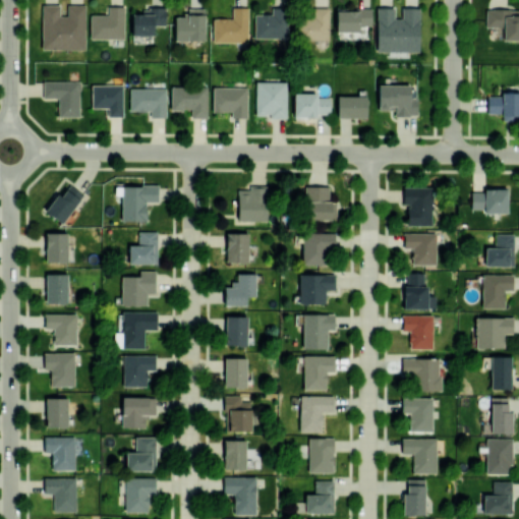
[(87,21),(87,50),(43,50),(43,19),(43,17),(43,6),(61,6),(61,17),(68,17),(68,6),(87,6),(87,21)]
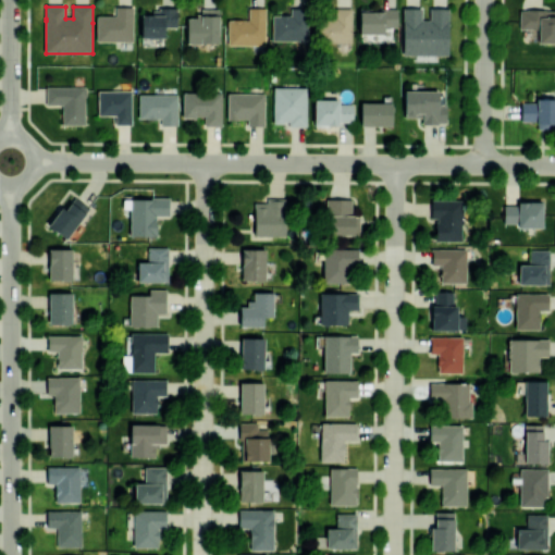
[(134,8),(134,22),(134,42),(98,42),(98,17),(118,17),(118,8),(134,8)]
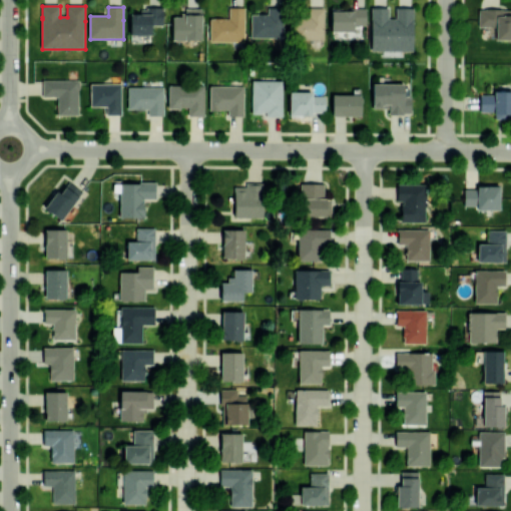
[(131,15),(141,15),(141,11),(148,11),(148,8),(164,8),(164,26),(153,26),(153,36),(131,36),(131,15)]
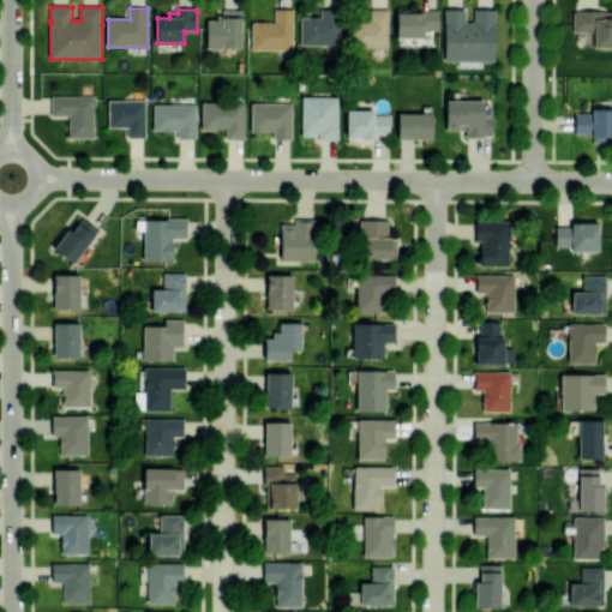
[(475,24),(475,11),(496,11),(496,24),(497,24),(496,63),(447,61),(447,30),(445,30),(447,10),(467,10),(467,24),(475,24)]
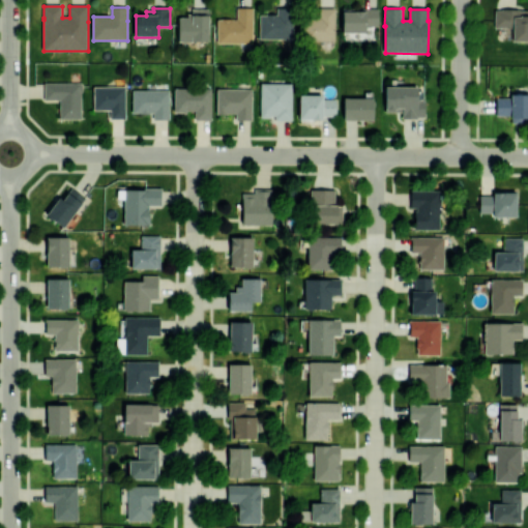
[(218,21),(223,21),(223,20),(232,20),(232,21),(238,21),(238,9),(254,9),(254,25),(254,45),(218,45),(218,21)]
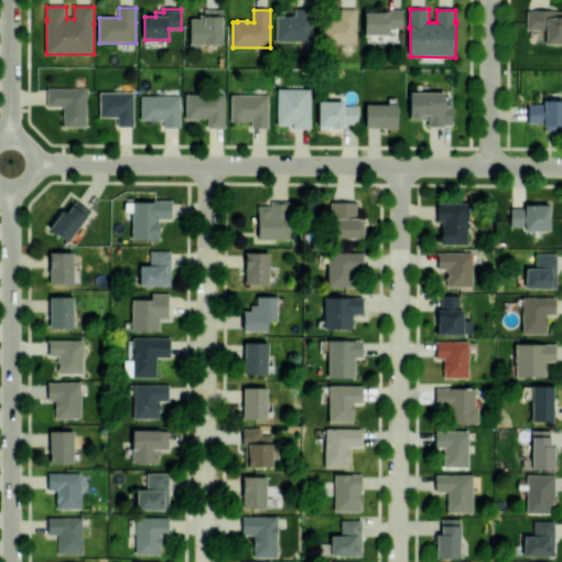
[(295,10),(313,10),(313,18),(313,23),(313,43),(278,43),(278,18),(285,18),(285,17),(294,17),(294,18),(295,18),(295,10)]
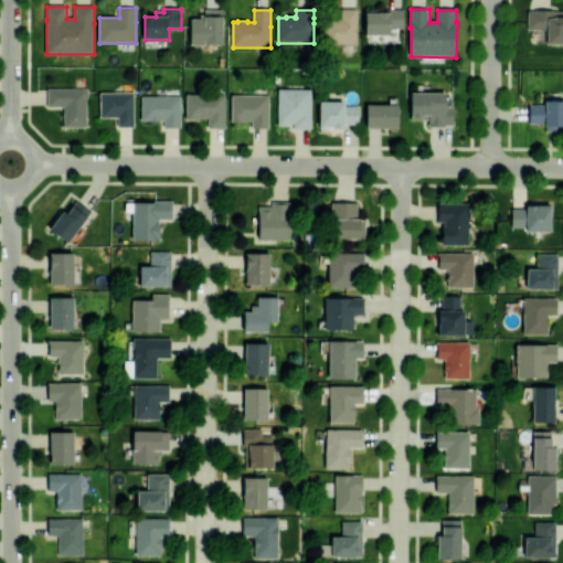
[(391,28),(391,35),(365,35),(365,28),(365,13),(365,10),(404,10),(404,28),(391,28)]
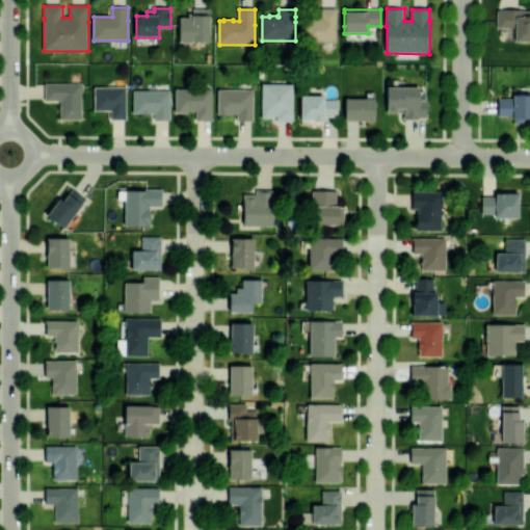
[(210,19),(210,21),(210,43),(180,43),(180,19),(188,19),(188,15),(193,15),(193,10),(210,10),(210,19)]
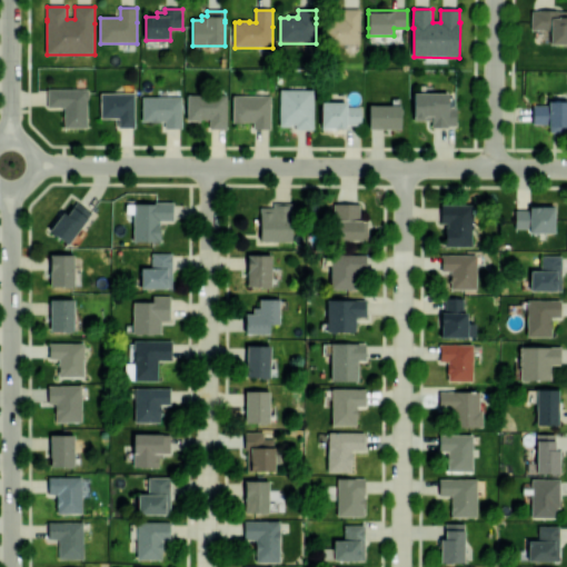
[(342,11),(360,11),(360,19),(360,25),(360,45),(325,45),(325,19),(332,19),(332,18),(341,18),(341,19),(342,19),(342,11)]
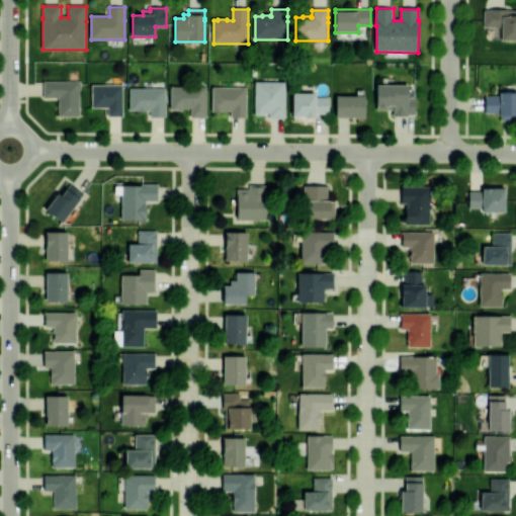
[(515,40),(502,40),(502,28),(485,28),(485,10),(515,10),(515,40)]
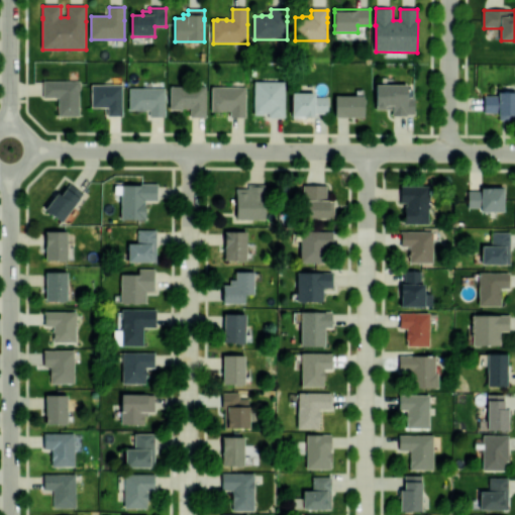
[(80,82),(82,84),(82,90),(80,91),(80,117),(60,117),(60,98),(44,98),(44,82),(60,82),(62,82),(80,82)]
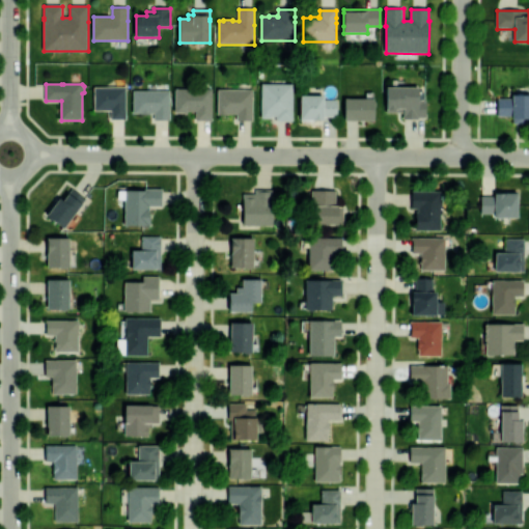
[(261,85),(294,85),(294,113),(294,122),(277,122),(277,117),(273,117),(272,119),(261,119),(261,112),(261,85)]
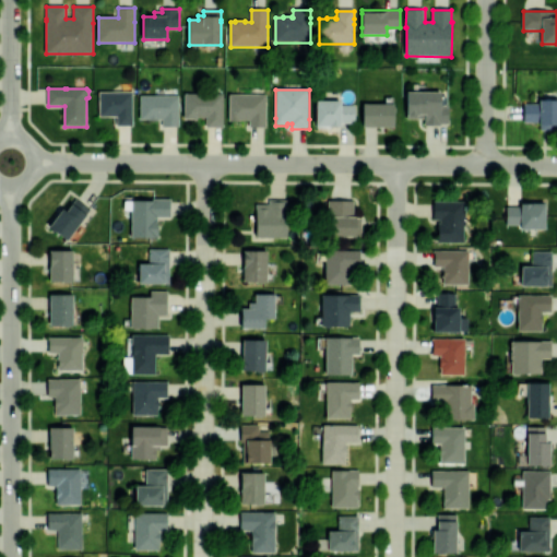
[(133,117),(133,127),(118,127),(118,117),(99,117),(99,92),(133,92),(133,113),(133,117)]
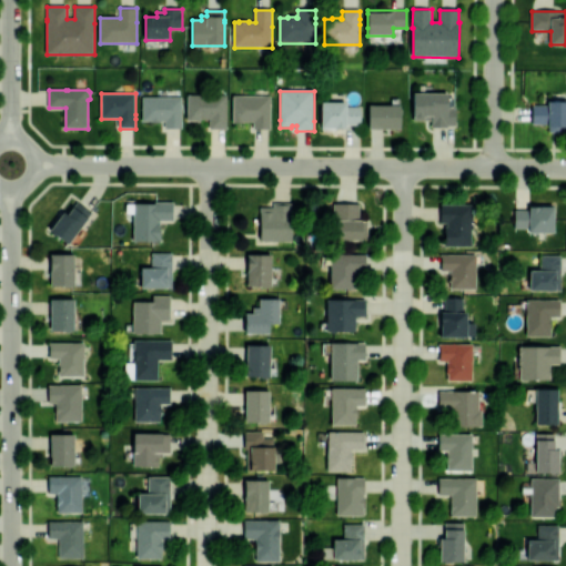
[(448,128),(432,128),(432,127),(432,125),(432,121),(414,121),(414,93),(448,93),(448,108),(456,108),(456,127),(448,127),(448,128)]
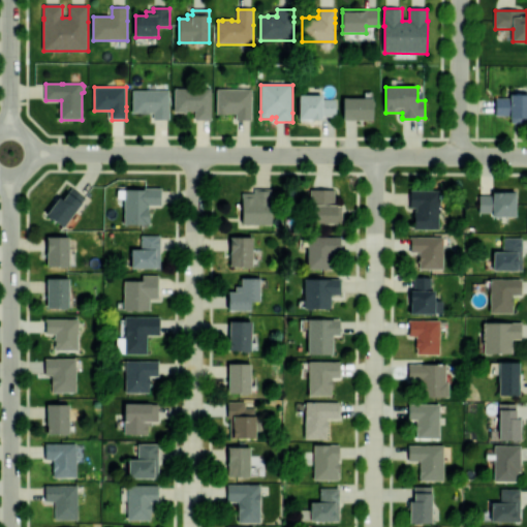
[(196,112),(187,112),(187,114),(174,114),(175,107),(175,89),(213,90),(212,109),(212,112),(212,121),(196,121),(196,112)]
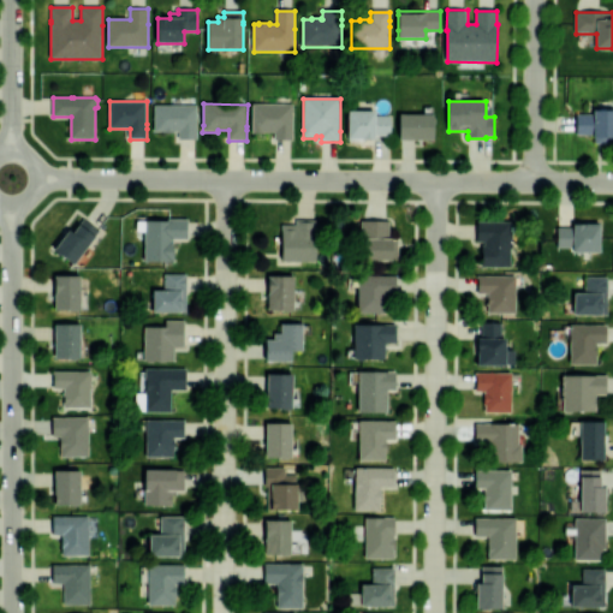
[(275,141),(275,134),(263,134),(263,135),(253,134),(253,131),(253,105),(293,105),(293,134),(293,142),(275,141)]
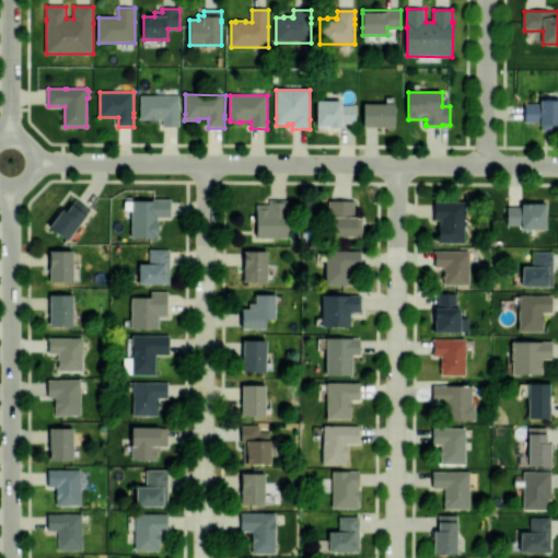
[(179,120),(179,127),(163,127),(163,120),(160,120),(149,121),(149,120),(140,120),(140,96),(179,96),(179,117),(179,120)]
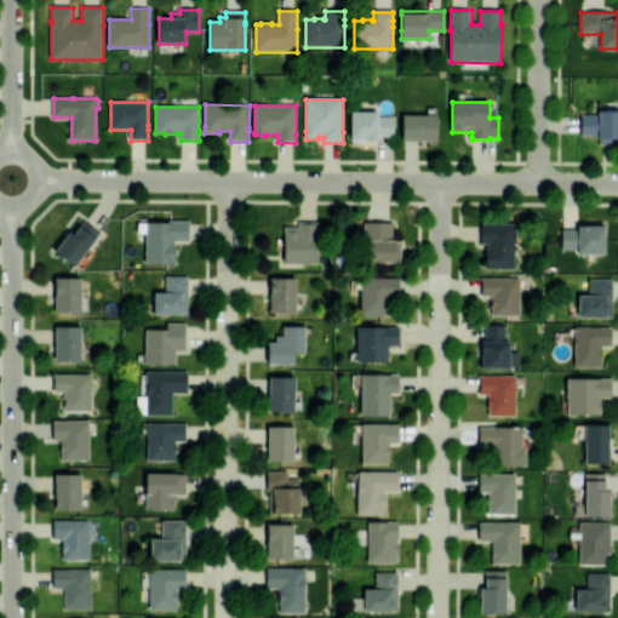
[(617,146),(600,146),(600,139),(599,139),(599,137),(582,137),(582,116),(599,116),(599,112),(617,112),(617,146)]
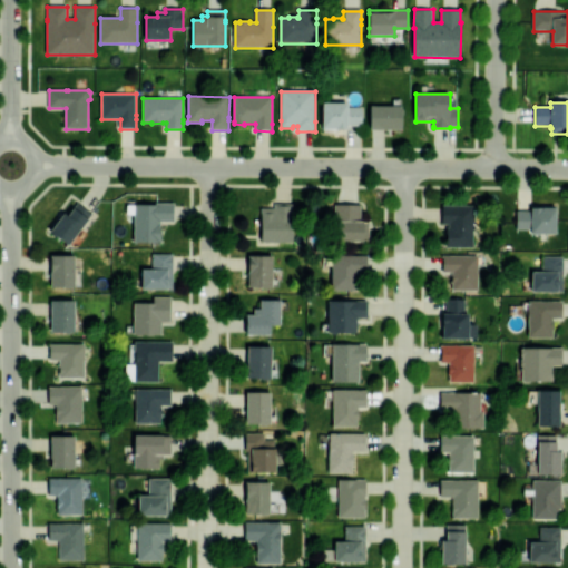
[(322,104),(349,104),(349,108),(362,108),(362,126),(349,126),(349,130),(339,130),(339,131),(324,131),(324,130),(322,129),(322,104)]
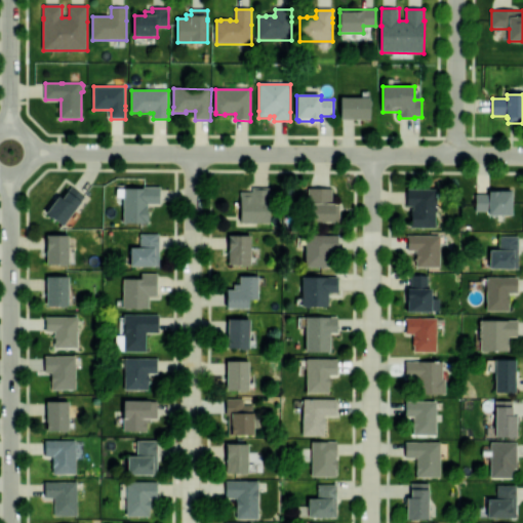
[(342,98),(370,98),(370,120),(342,120),(342,98)]
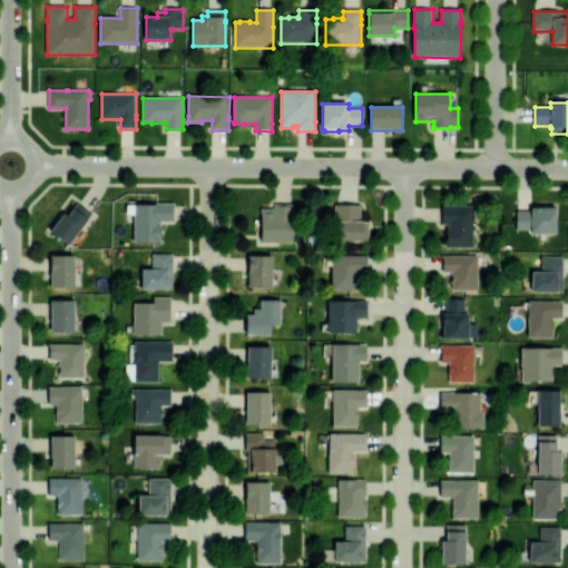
[(60,240),(50,233),(65,214),(69,217),(78,204),(94,214),(70,246),(60,240)]
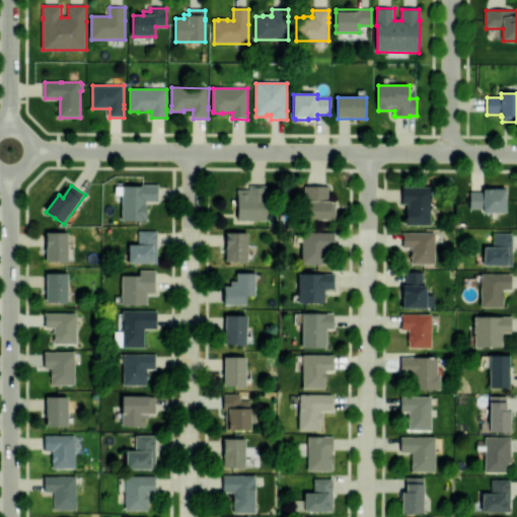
[(142,187),(142,186),(158,186),(158,203),(146,203),(146,215),(147,215),(147,222),(142,222),(142,221),(122,221),(123,187),(142,187)]
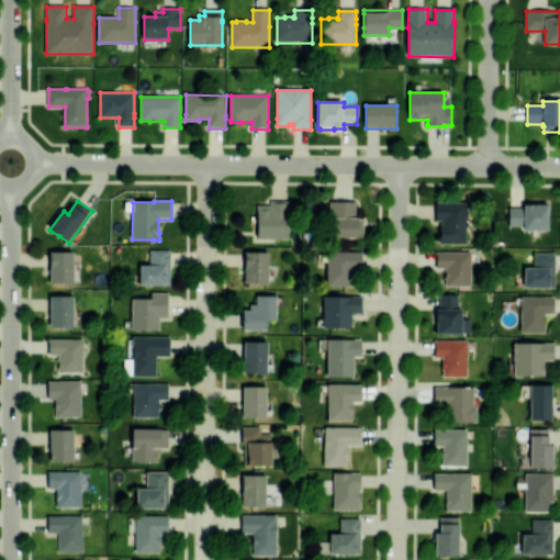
[(270,202),(289,202),(289,206),(290,206),(290,239),(258,239),(258,206),(270,206),(270,202)]
